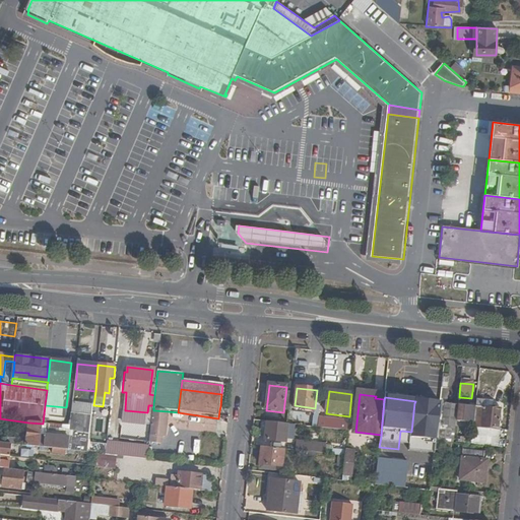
[(471,398),(459,397),(458,405),(458,406),(470,407),(471,398)]
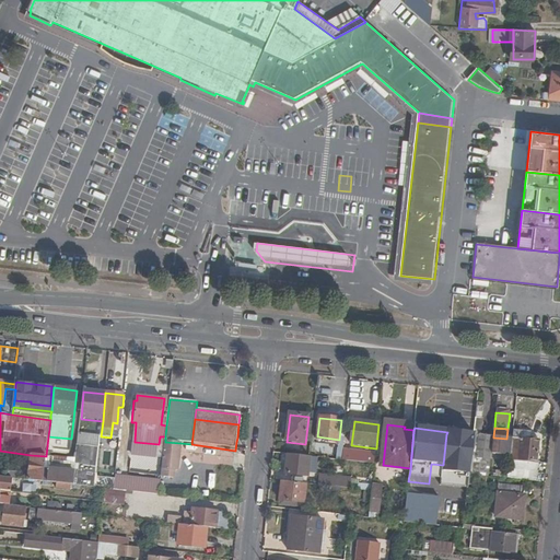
[(469,476),(488,478),(491,455),(493,438),(493,436),(481,435),(481,432),(475,432),(474,435),(469,476)]
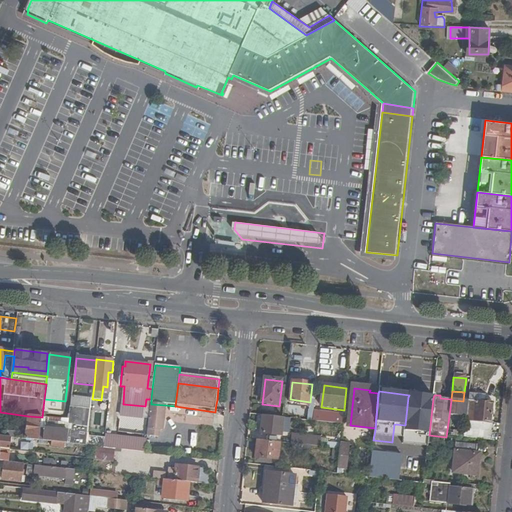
[(418,398),(408,397),(405,425),(405,433),(415,434),(429,435),(433,398),(418,396),(418,398)]
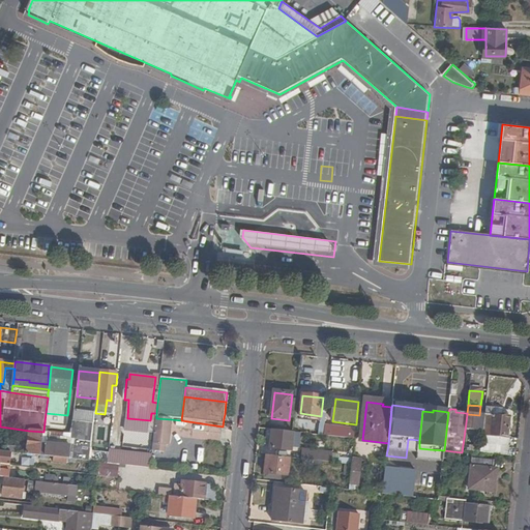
[(95,414),(75,412),(75,416),(74,422),(72,436),(93,438),(93,433),(93,432),(94,424),(95,414)]
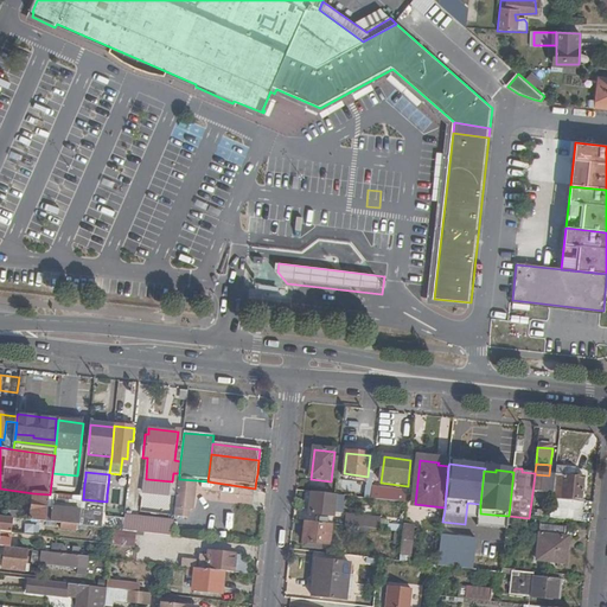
[(80,528),(103,530),(104,519),(107,502),(83,499),(84,484),(85,477),(77,475),(52,473),(50,494),(48,513),(52,513),(53,509),(81,512),(80,528)]
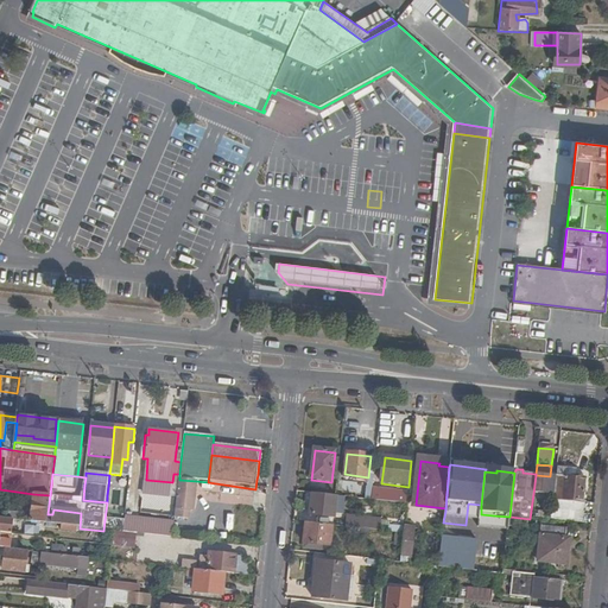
[(557,483),(557,477),(550,476),(536,475),(533,494),(542,495),(540,500),(540,502),(542,504),(544,504),(545,501),(548,501),(549,496),(555,496),(557,483)]
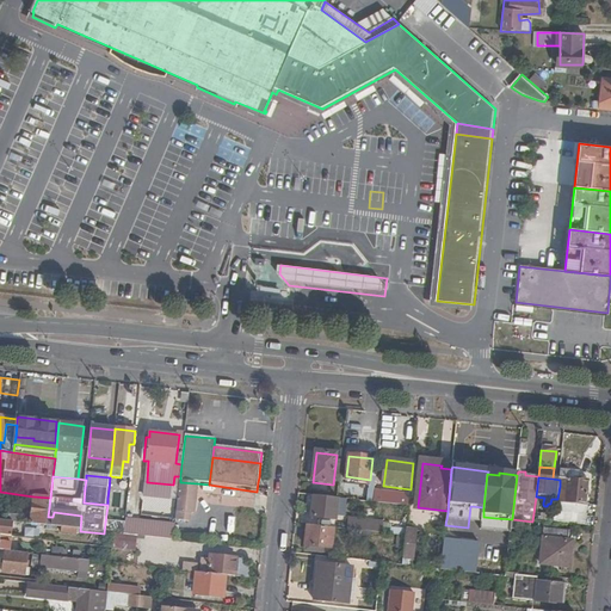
[(557,499),(557,503),(585,506),(588,482),(575,481),(560,480),(560,486),(557,499)]
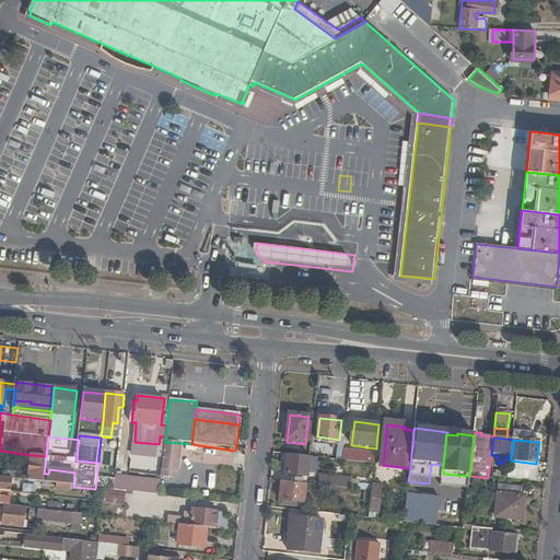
[(181,443),(165,442),(164,444),(162,468),(177,469),(181,443)]
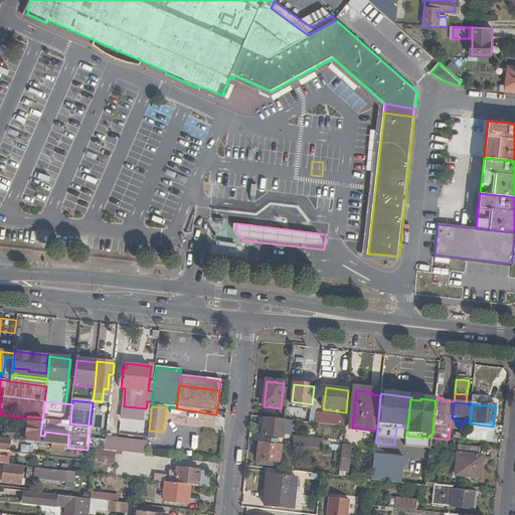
[(309,411),(309,422),(343,423),(343,412),(309,411)]
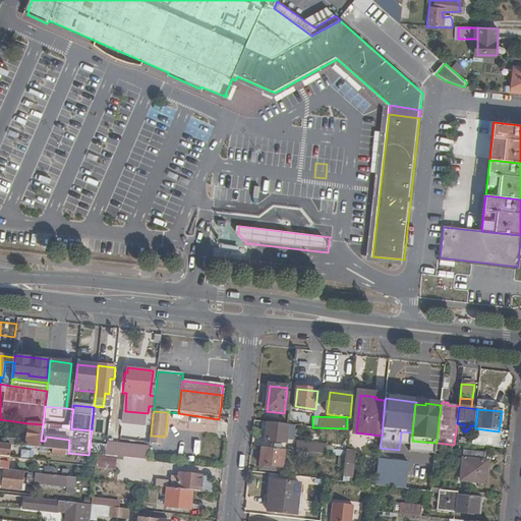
[(41,441),(43,424),(29,423),(26,448),(40,449),(41,441)]
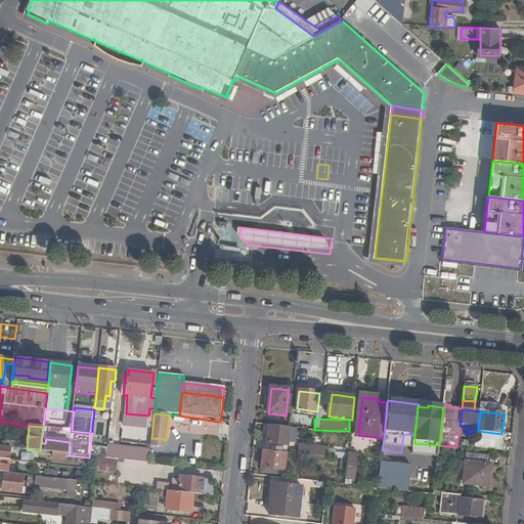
[(288,447),(290,430),(270,428),(268,445),(288,447)]
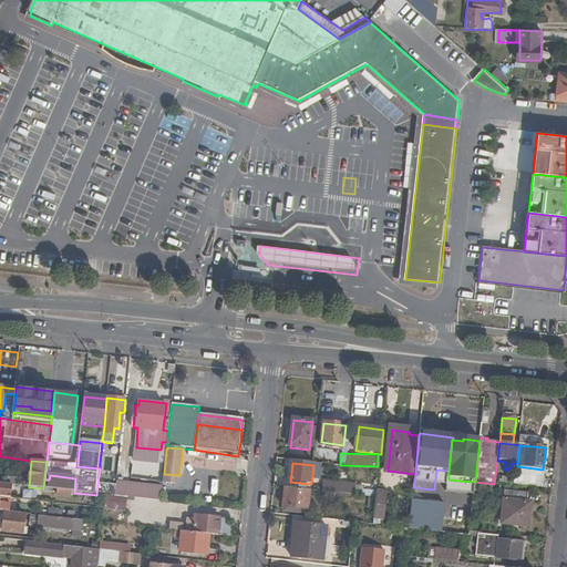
[(514,487),(540,490),(543,470),(517,466),(514,487)]
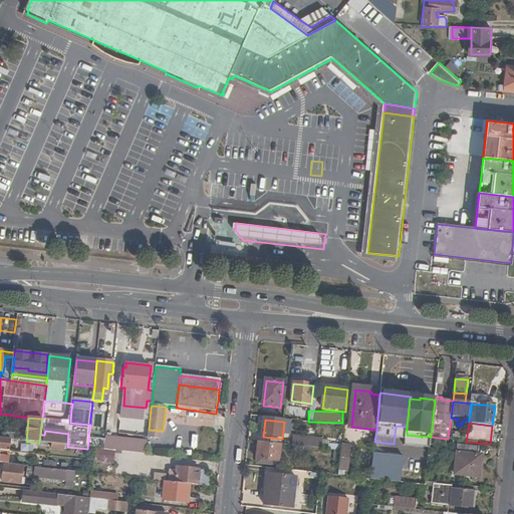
[(163,431),(149,430),(148,440),(159,441),(160,434),(162,434),(163,431)]
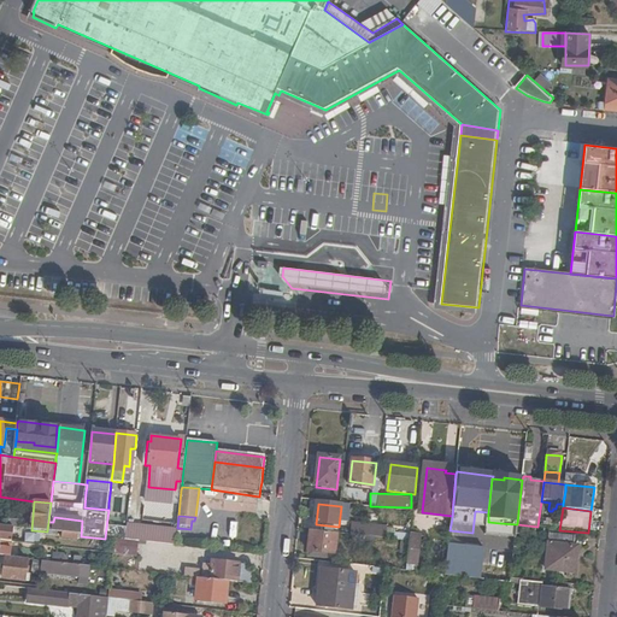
[(53,522),(48,522),(47,532),(63,534),(80,536),(81,536),(82,521),(54,517),(53,522)]
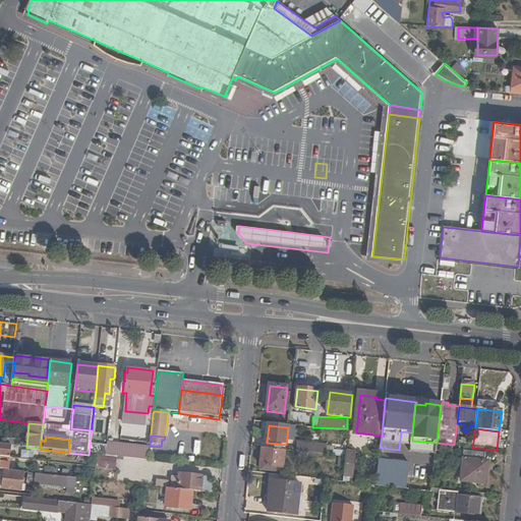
[(11,446),(19,447),(19,441),(2,439),(2,445),(11,446)]
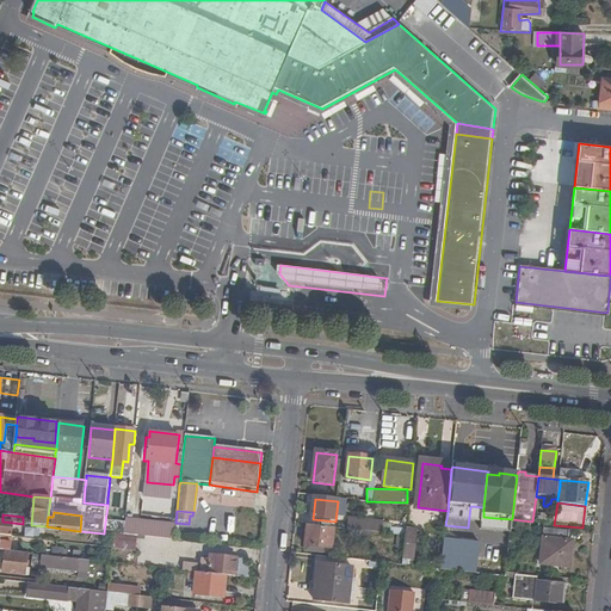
[(492,541),(495,518),(483,517),(481,539),(492,541)]
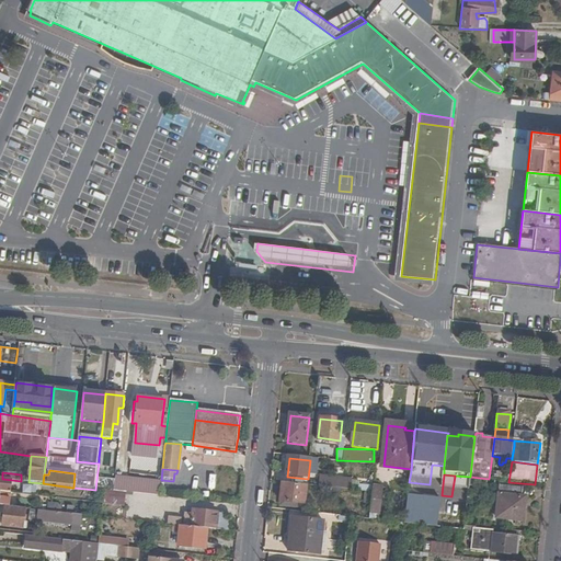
[(2,479),(0,478),(0,491),(0,492),(11,493),(12,480),(2,479)]
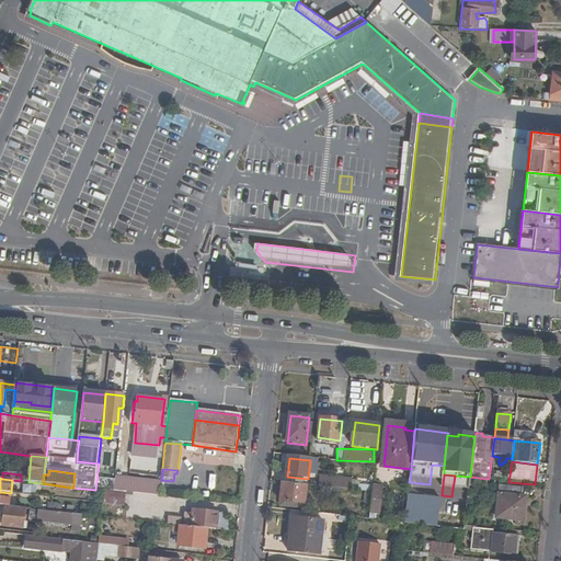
[(320,479),(319,488),(320,488),(333,489),(341,490),(350,491),(351,482),(320,479)]
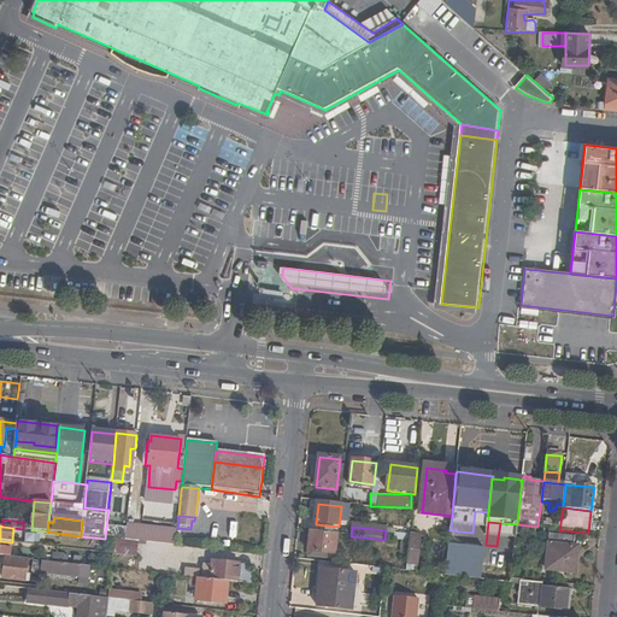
[(116,540),(125,541),(127,530),(127,529),(106,528),(105,539),(113,540),(116,540)]
